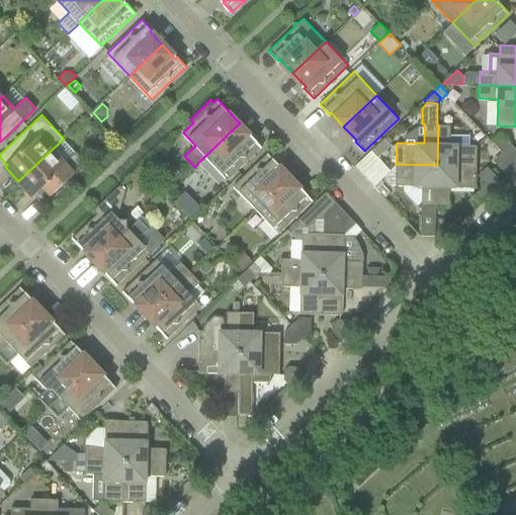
[(262,147),(240,123),(205,156),(228,179),(262,147)]
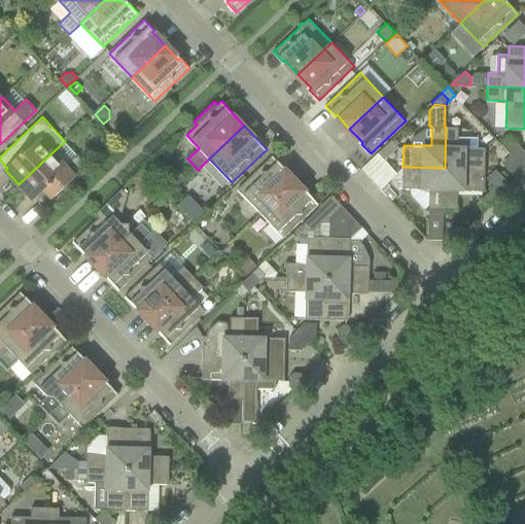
[(459,127),(446,127),(445,168),(486,168),(486,147),(459,146),(459,127)]
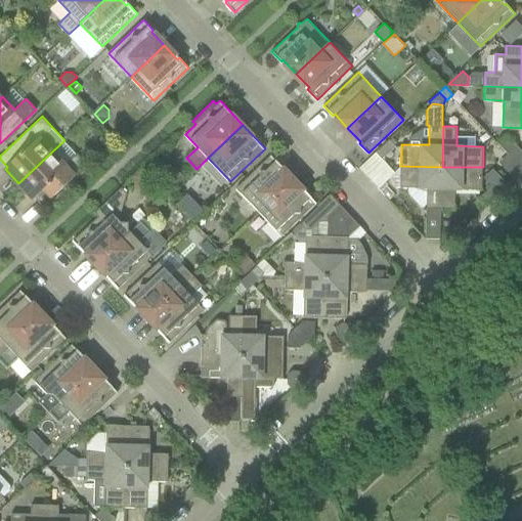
[(498,142),(509,154),(517,144),(508,134),(498,142)]
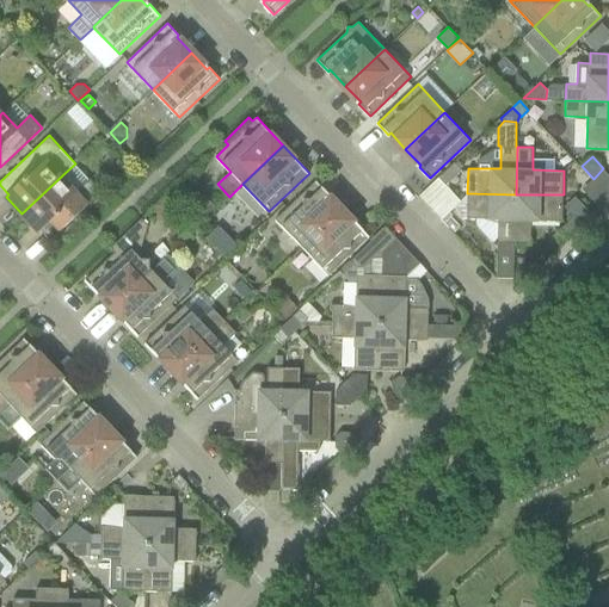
[(440,177),(447,184),(462,169),(455,162),(440,177)]
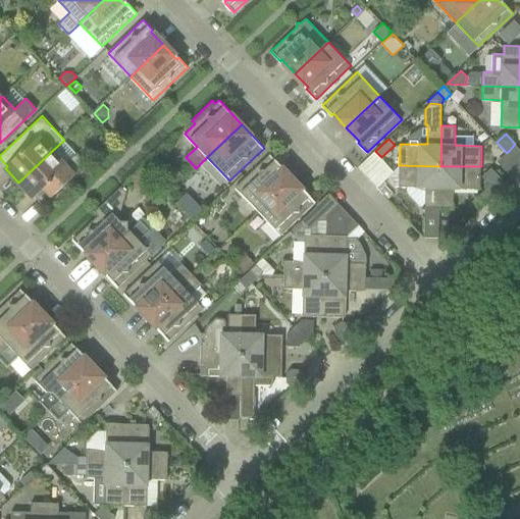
[(53,150),(18,183),(33,198),(35,195),(44,204),(87,163),(78,152),(64,140),(53,150)]
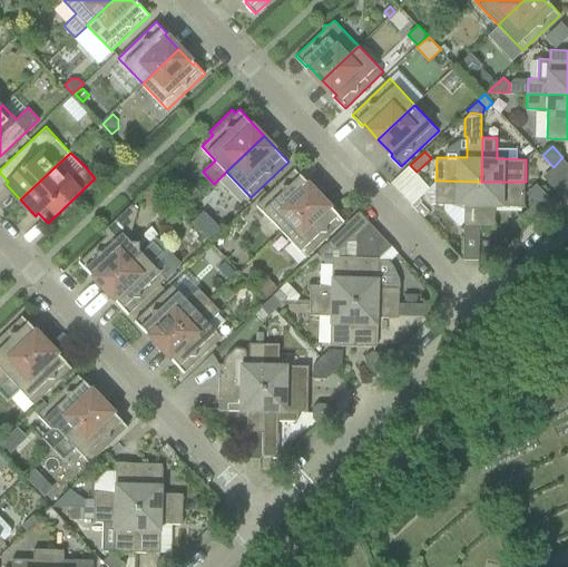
[(257,204),(282,231),(319,196),(304,181),(305,179),(295,168),(257,204)]
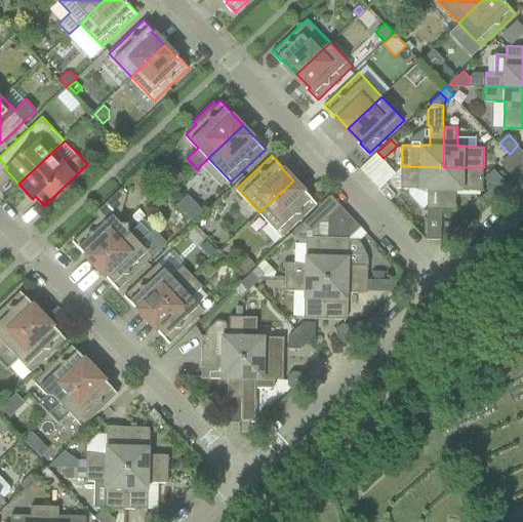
[(443,167),(401,166),(401,188),(428,188),(427,238),(441,239),(442,208),(443,167)]
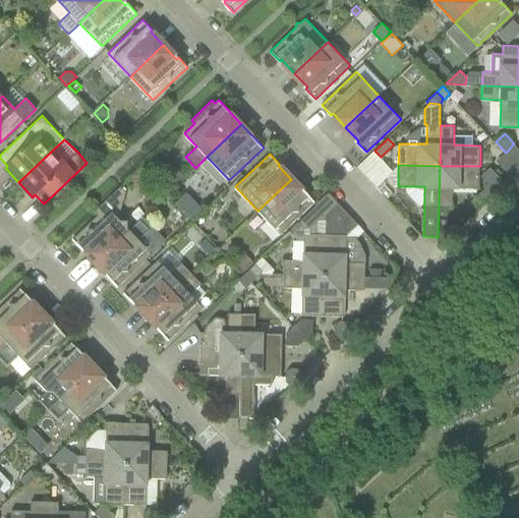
[(440,166),(439,207),(452,207),(453,187),(479,187),(480,166),(440,166)]
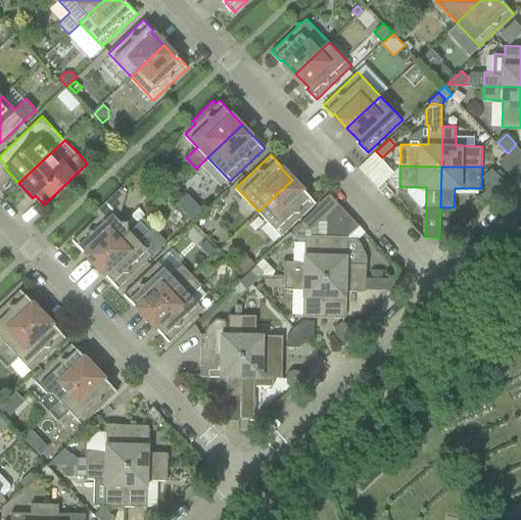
[(316,202),(306,192),(304,193),(292,180),(258,211),(282,235),(316,202)]
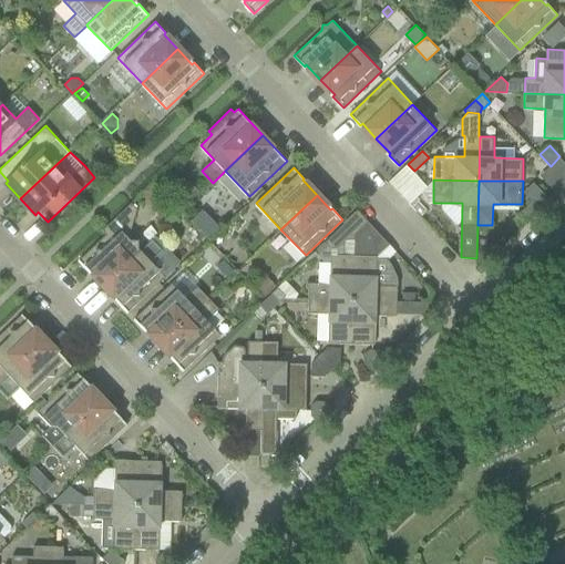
[(521,213),(527,221),(541,208),(533,201),(521,213)]
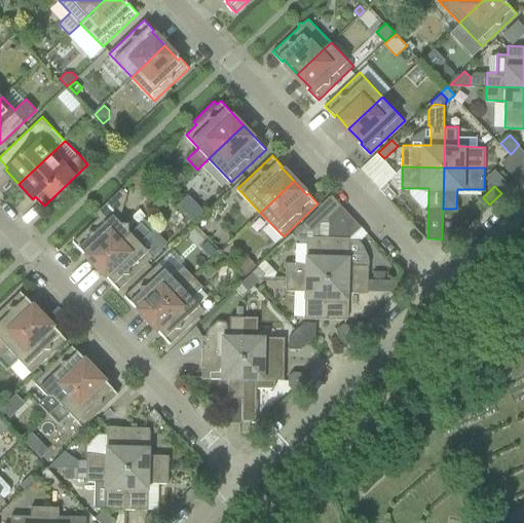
[(96,213),(100,217),(73,241),(96,265),(142,221),(131,231),(119,220),(127,193),(122,188),(96,213)]
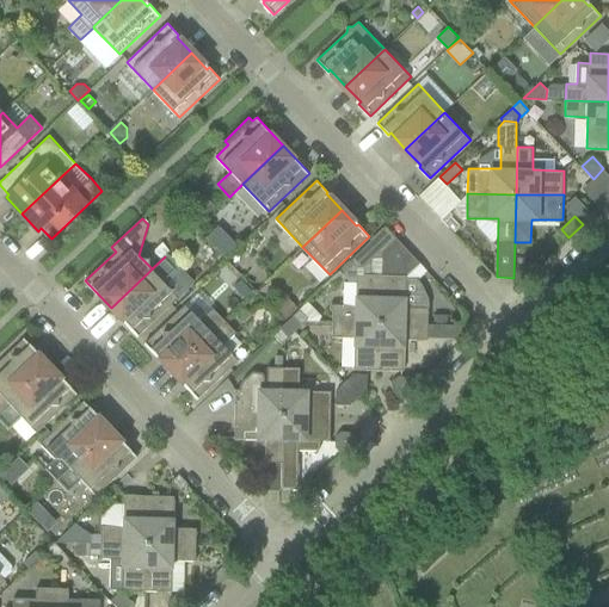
[(334,304),(333,321),(381,322),(382,274),(364,273),(364,267),(374,258),(383,258),(383,249),(397,237),(387,227),(340,271),(351,282),(357,283),(357,305),(334,304)]
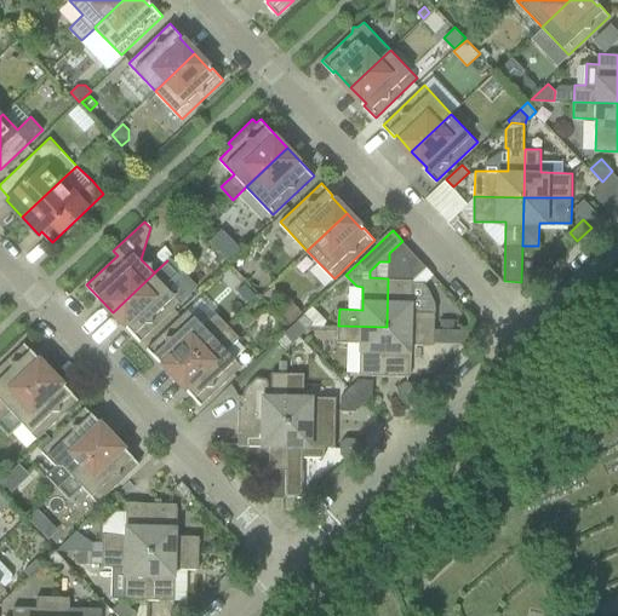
[(389,262),(388,278),(387,327),(435,328),(435,311),(435,308),(429,292),(423,282),(413,281),(413,278),(427,266),(402,241),(389,253),(389,262)]
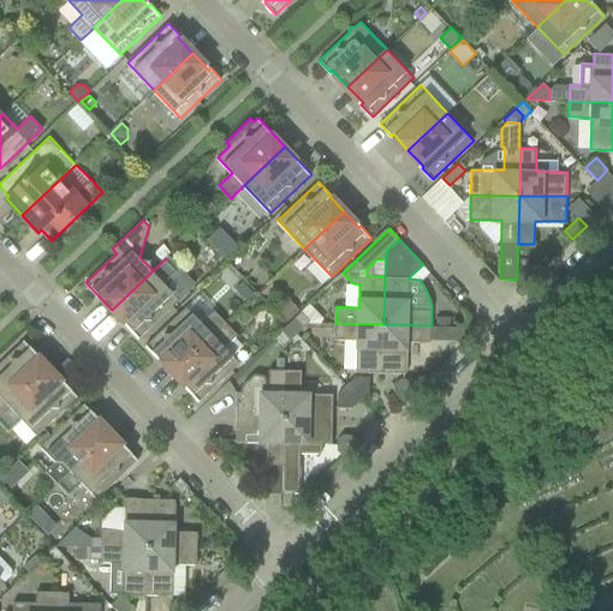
[(178,271),(166,258),(112,310),(140,339),(180,299),(165,283),(178,271)]
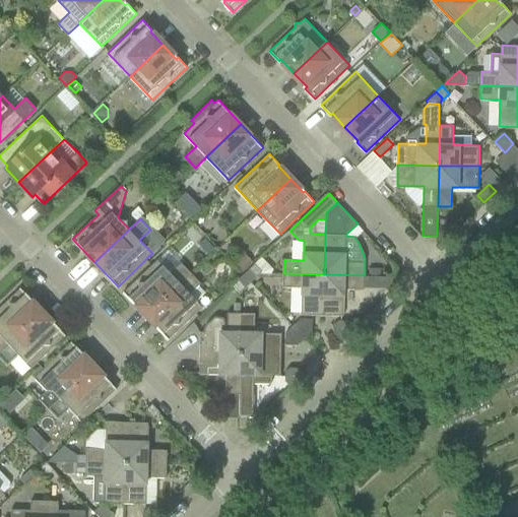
[(205,238),(199,244),(208,253),(214,247),(205,238)]
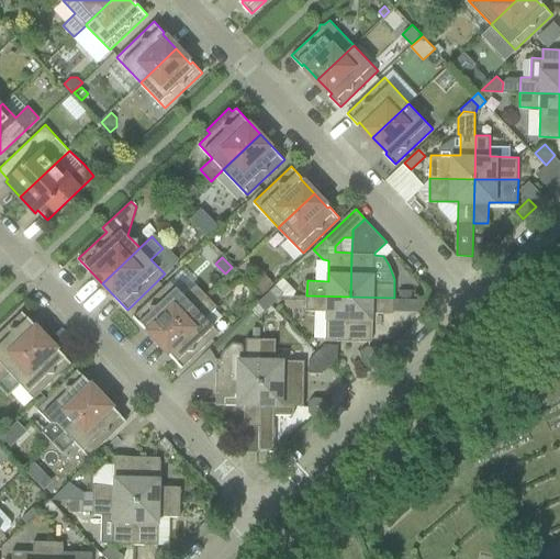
[(264,270),(253,280),(264,291),(275,281),(264,270)]
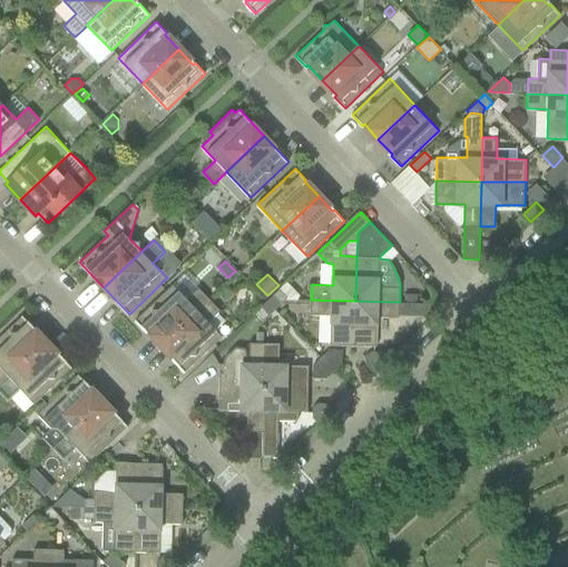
[(206,283),(201,289),(209,297),(219,289),(214,283),(206,283)]
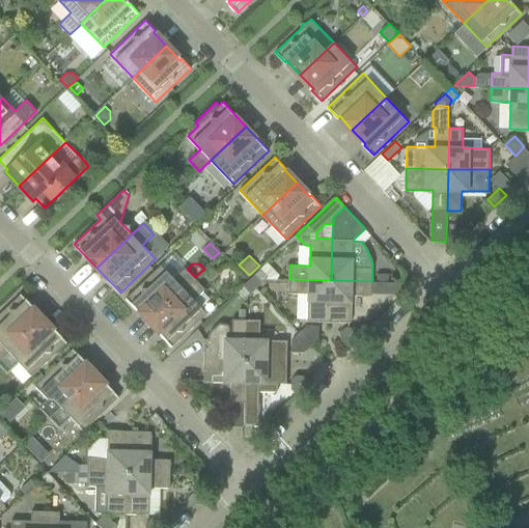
[(149,323),(196,278),(195,277),(187,269),(186,268),(174,278),(161,265),(126,299),(149,323)]
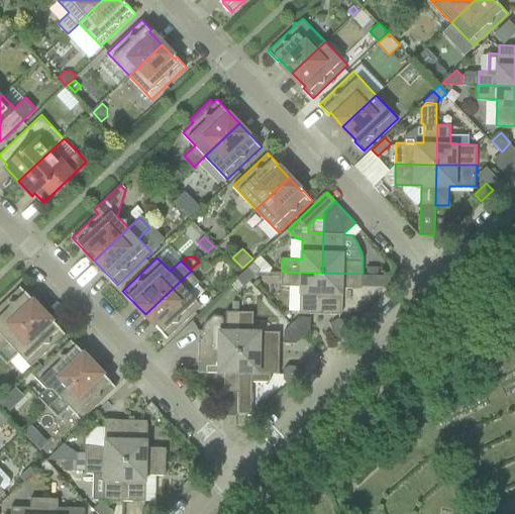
[(255,275),(262,269),(254,261),(248,267),(255,275)]
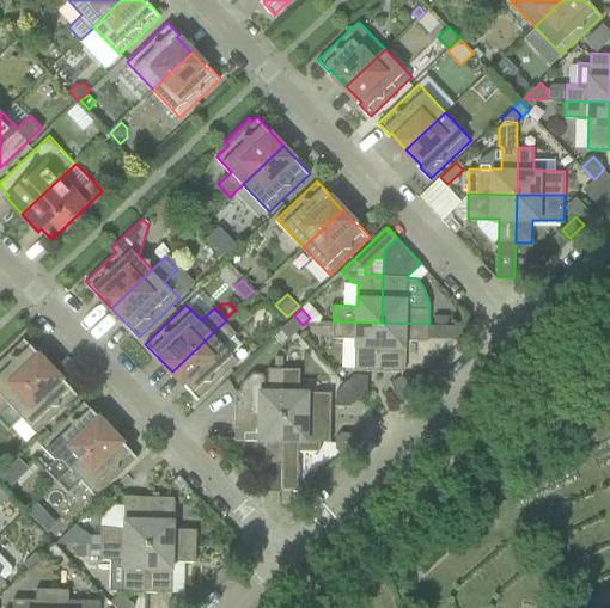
[(226,320),(172,372),(199,399),(239,361),(224,345),(237,332),(226,320)]
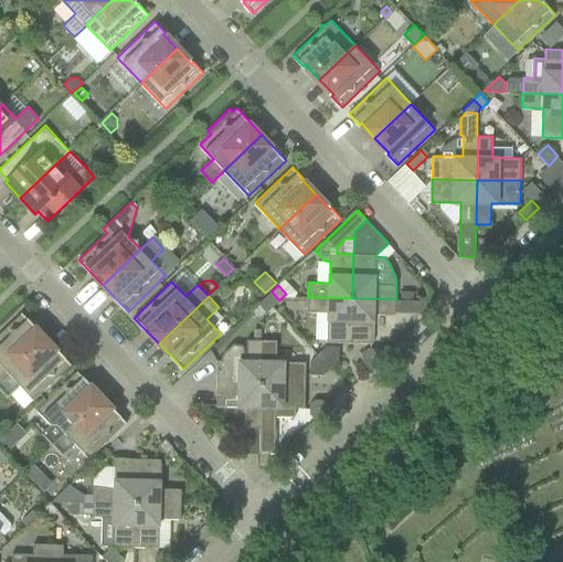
[(352,298),(308,297),(308,311),(329,313),(328,341),(351,342),(352,298)]
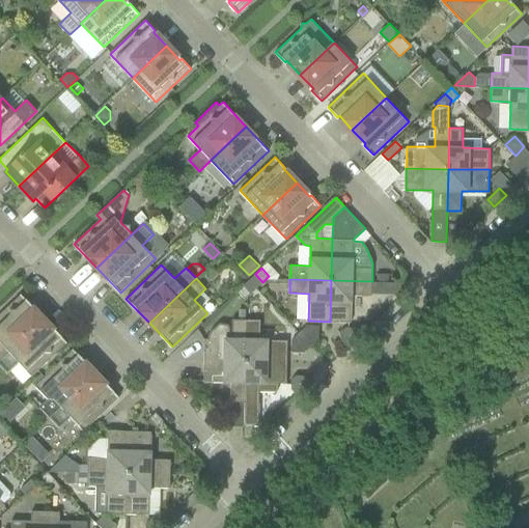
[(372,281),(331,280),(330,322),(352,322),(352,295),(371,296),(372,281)]
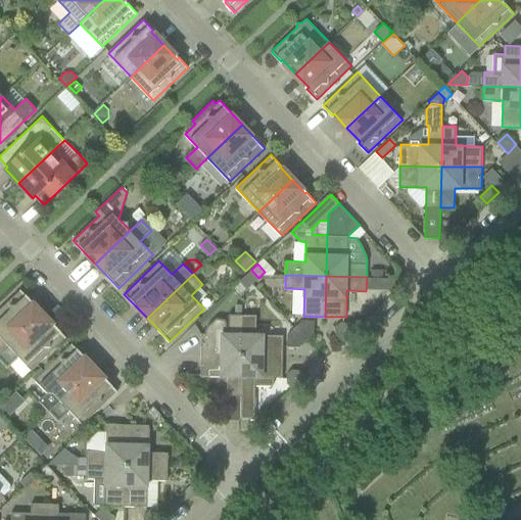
[(242,293),(248,288),(240,280),(234,286),(242,293)]
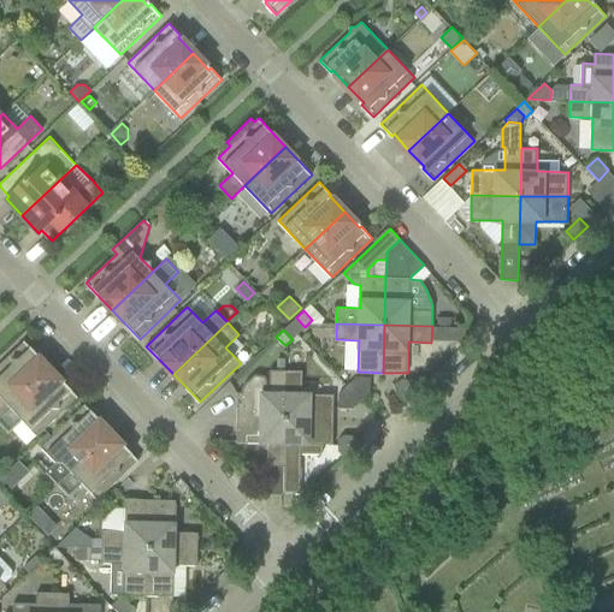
[(0,416),(52,368),(36,352),(24,340),(0,363),(0,416)]
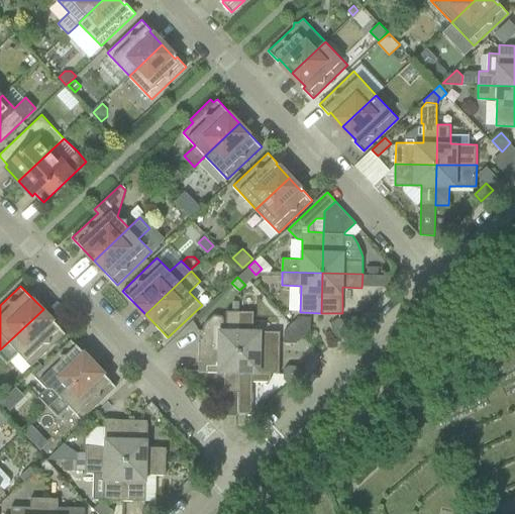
[(66,333),(43,309),(0,349),(0,354),(8,363),(19,352),(31,366),(66,333)]
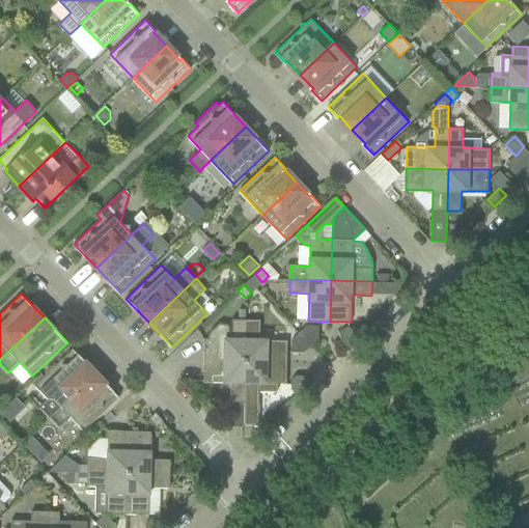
[(209,338),(205,338),(204,360),(246,360),(247,318),(233,318),(232,338),(231,338),(231,326),(231,325),(230,324),(228,323),(222,323),(220,323),(218,324),(217,325),(211,331),(210,332),(209,334),(209,335),(209,338)]
